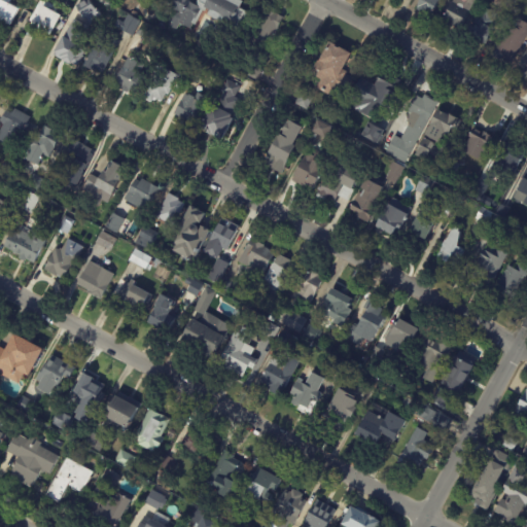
[(0,19),(0,0),(9,0),(8,2),(20,8),(10,25),(0,19)]
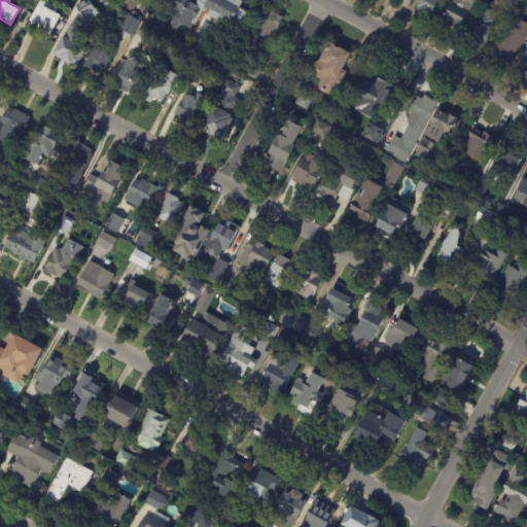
[(44,0),(58,7),(56,10),(60,13),(59,14),(61,15),(53,30),(51,29),(49,33),(30,23),(31,22),(28,20),(38,0),(44,0)]
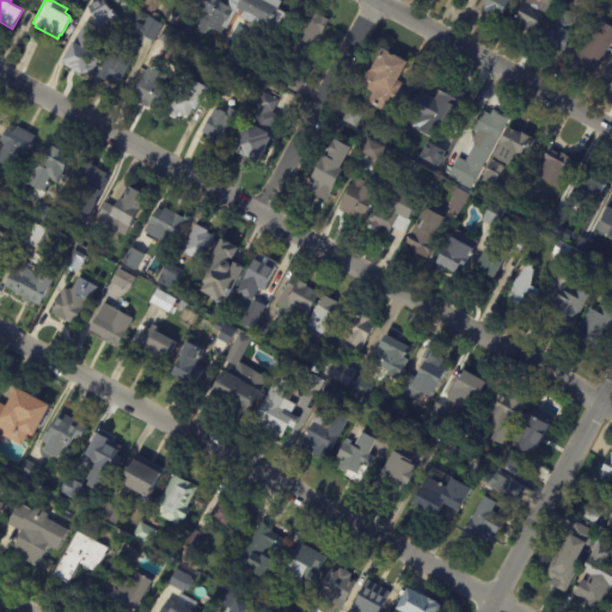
[(96,0),(87,5),(98,25),(115,17),(111,10),(109,11),(104,0),(96,0)]
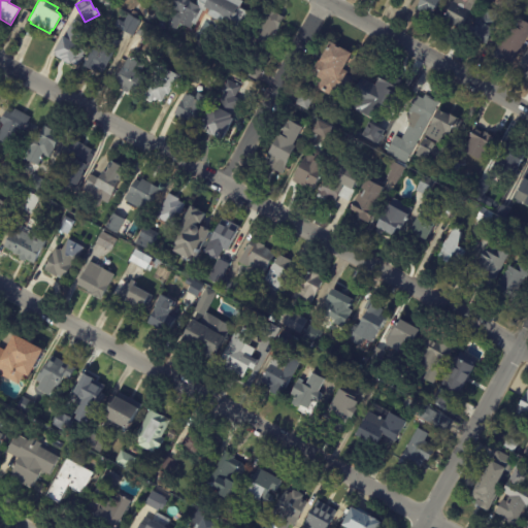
[(241,0),(238,6),(249,11),(238,30),(207,12),(209,8),(206,7),(204,10),(203,9),(195,24),(193,23),(190,28),(179,23),(176,29),(167,23),(174,10),(178,13),(179,11),(167,4),(169,0),(189,0),(196,5),(198,1),(197,1),(197,0),(241,0)]
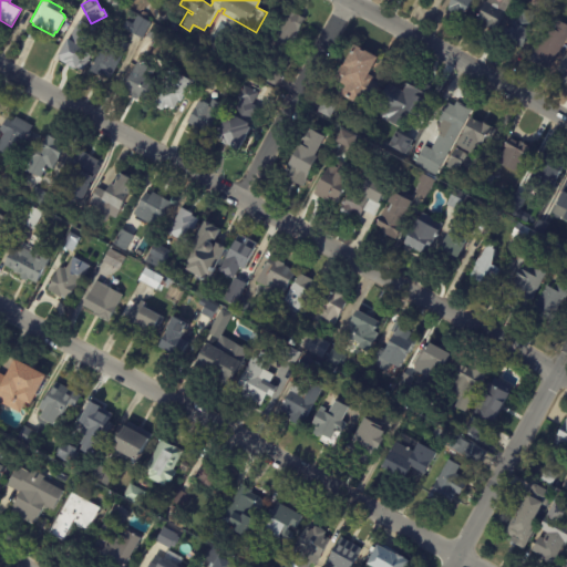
[(452,11),(449,10),(453,0),(473,0),(466,14),(457,10),(455,13),(452,11)]
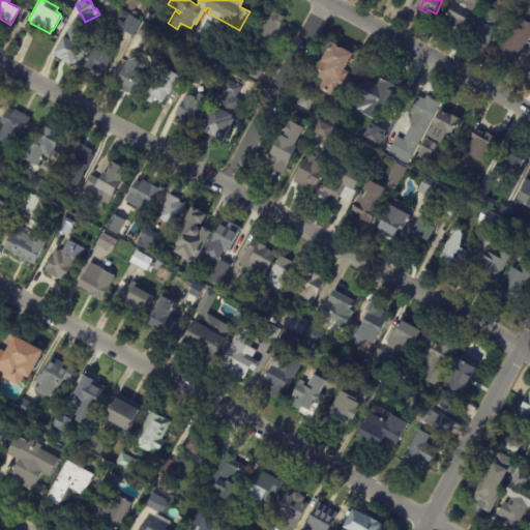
[(477,0),(463,29),(450,23),(451,21),(445,17),(453,0),(454,1),(454,0),(477,0)]
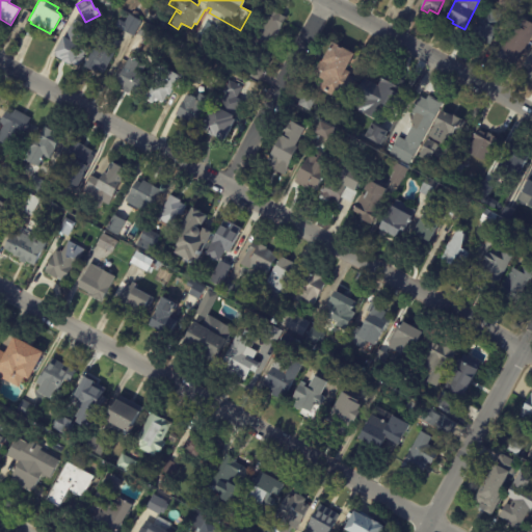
[(284,16),(287,17),(275,41),(280,43),(273,56),(253,46),(270,8),(284,16)]
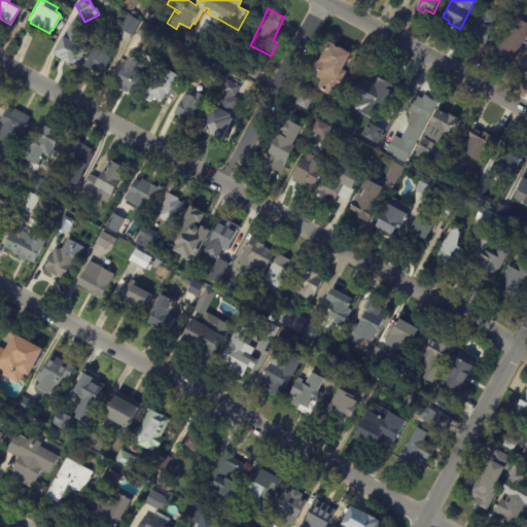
[(496,18),(494,21),(497,23),(486,43),(466,33),(478,11),(481,12),(482,9),(496,18)]
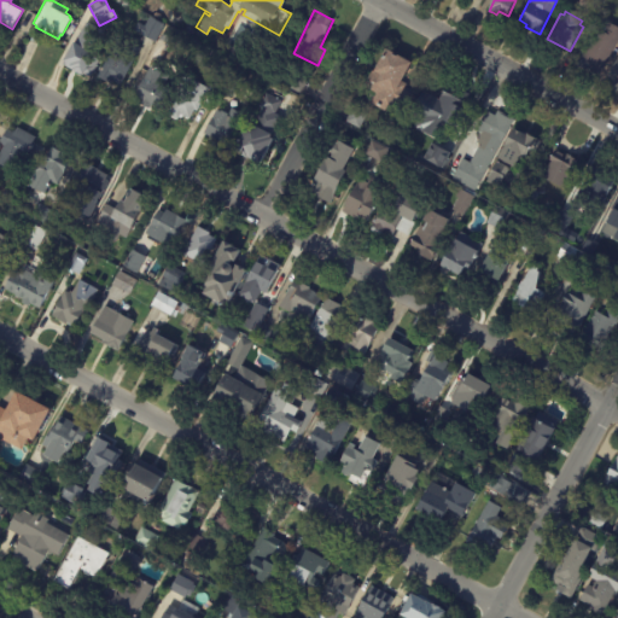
[(604,17),(602,16),(602,13),(605,11),(607,11),(608,13),(608,15),(612,15),(613,16),(613,18),(612,21),(610,21),(607,19),(607,17),(606,17),(604,17)]
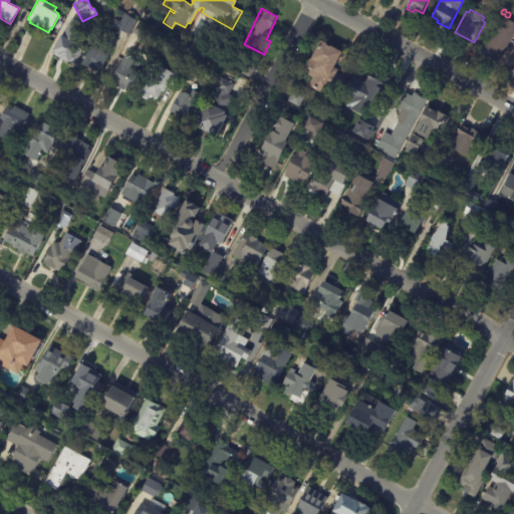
[(129,34),(111,25),(115,18),(120,21),(124,14),(136,20),(129,34)]
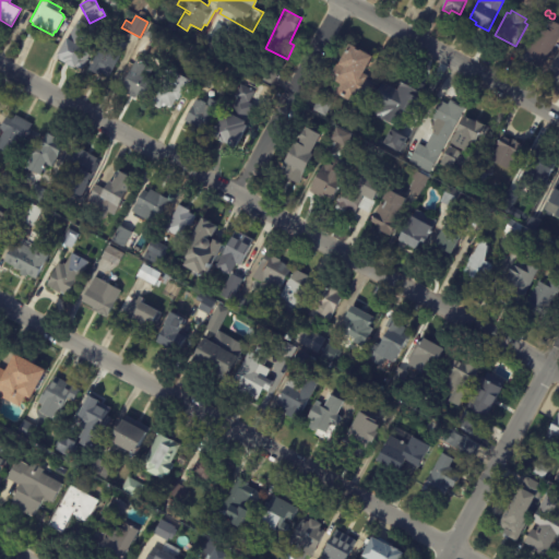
[(558,34),(544,64),(531,58),(528,62),(520,59),(537,23),(539,24),(544,16),(558,24),(558,34)]
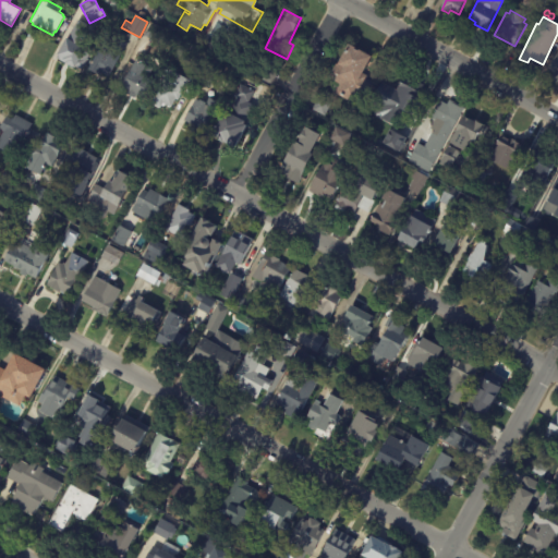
[(76,19),(56,58),(75,68),(76,67),(81,70),(92,50),(81,44),(91,26),(76,19)]
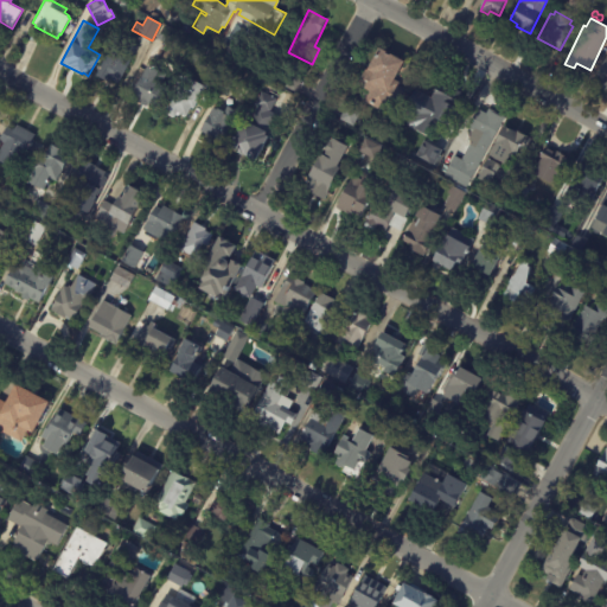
[(186,26),(192,29),(189,34),(180,30),(184,24),(186,26)]
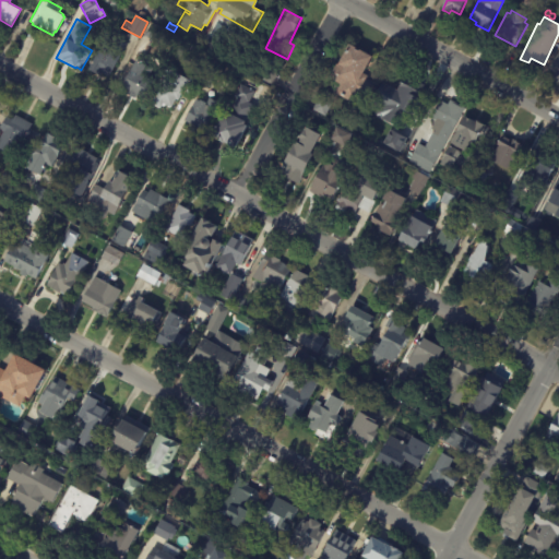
[(123,42),(127,43),(107,76),(102,72),(99,75),(86,68),(90,62),(87,61),(88,59),(91,60),(104,37),(110,42),(114,35),(123,42)]
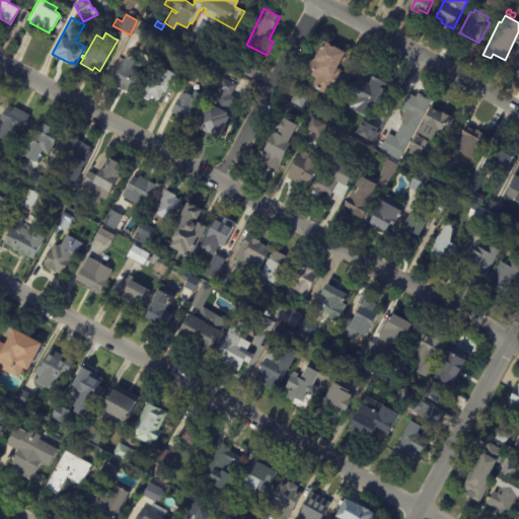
[(340,62),(337,67),(343,70),(340,74),(349,79),(343,88),(338,85),(330,96),(311,85),(316,78),(305,72),(313,59),(314,58),(313,58),(324,39),(330,43),(329,44),(332,46),(334,44),(346,51),(340,62)]
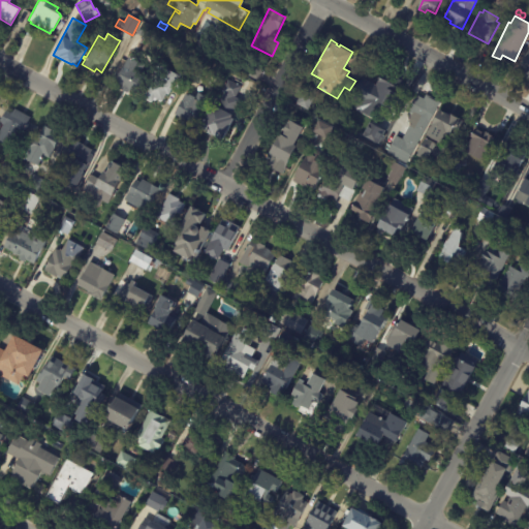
[(528,73),(524,71),(525,69),(520,67),(528,49),(528,73)]
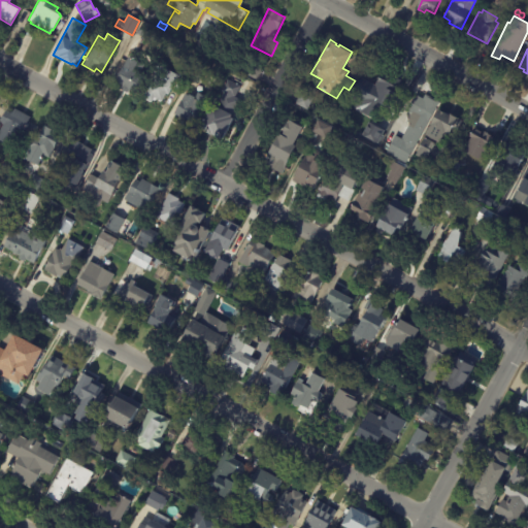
[(185,80),(178,76),(168,95),(166,94),(162,102),(155,98),(152,103),(142,98),(151,84),(146,81),(157,63),(177,74),(185,62),(192,67),(185,80)]
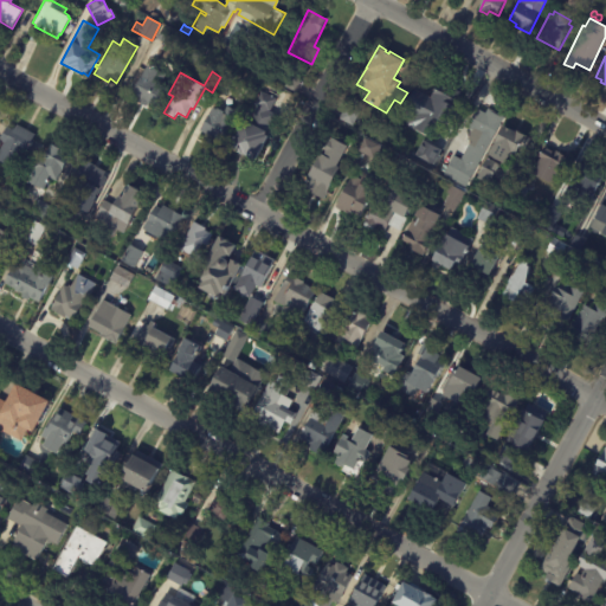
[(146,77),(166,88),(156,108),(153,107),(150,110),(140,105),(142,101),(131,95),(142,75),(146,77)]
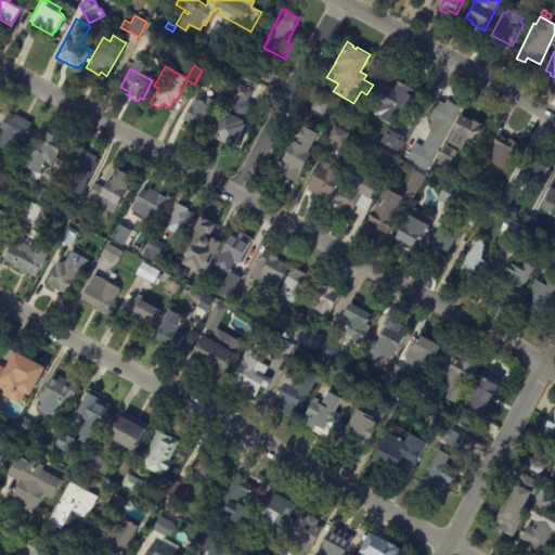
[(207,86),(201,82),(208,68),(216,72),(209,87),(207,86)]
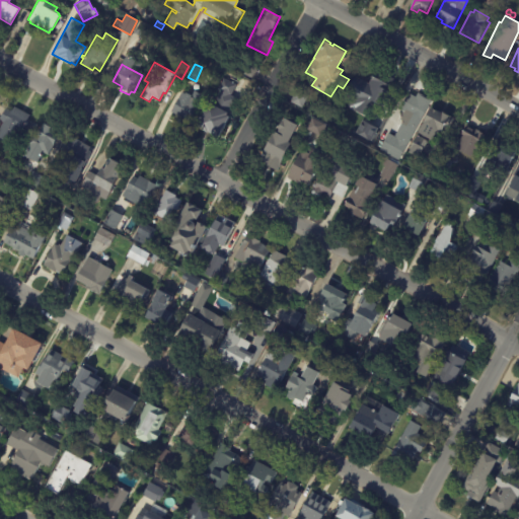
[(397,79),(385,101),(365,89),(375,70),(387,77),(388,74),(397,79)]
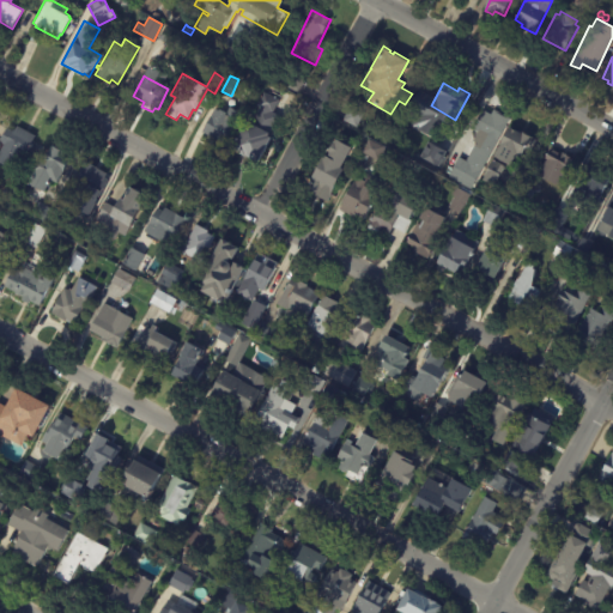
[(281,102),(275,114),(284,119),(278,131),(274,128),(269,137),(272,138),(259,162),(247,156),(247,157),(232,150),(248,121),(254,125),(262,109),(260,108),(267,95),(281,102)]
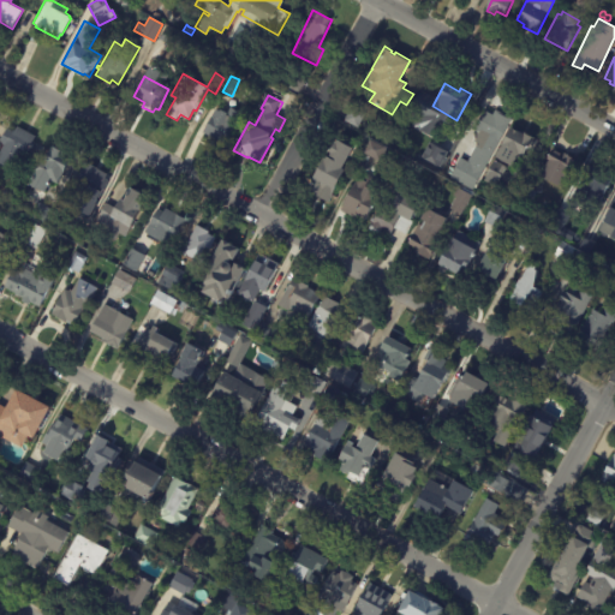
[(345,120),(351,107),(365,114),(358,127),(345,120)]
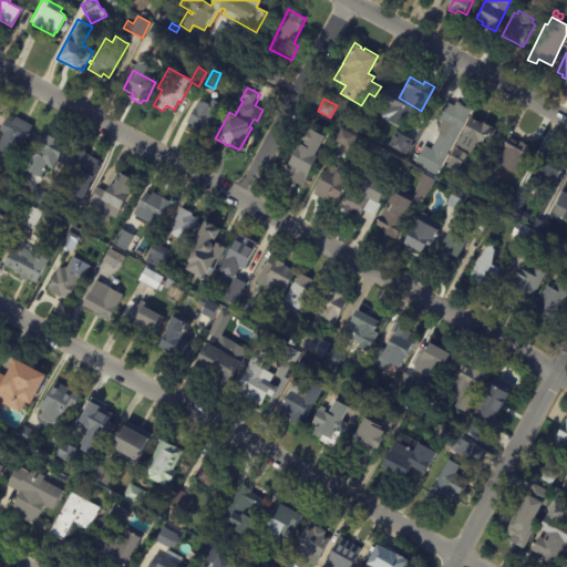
[(381,99),(389,103),(385,109),(378,104),(381,99)]
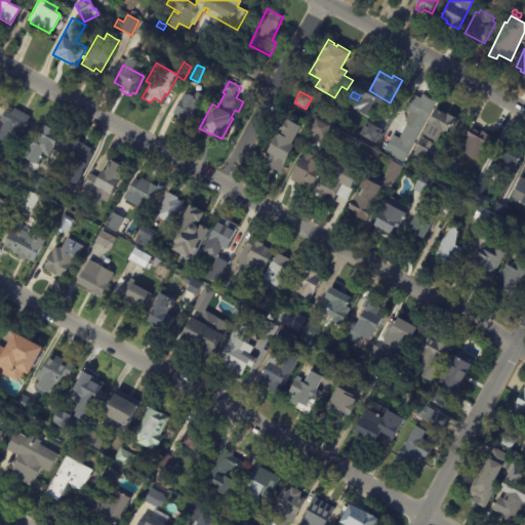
[(175,115),(186,93),(189,95),(190,94),(197,97),(199,92),(207,97),(202,110),(200,109),(193,123),(175,115)]
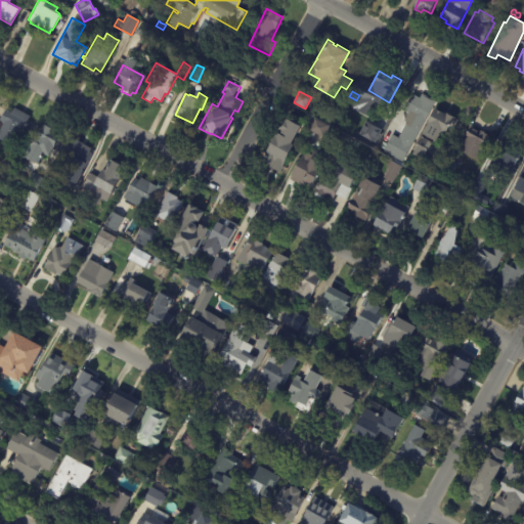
[(416,95),(420,97),(422,93),(429,97),(430,95),(435,98),(403,161),(384,151),(387,145),(381,142),(387,131),(399,138),(407,122),(404,121),(408,113),(403,111),(412,93),(416,95)]
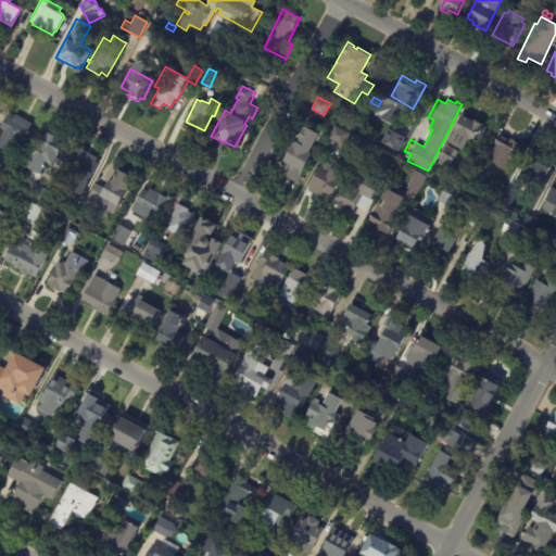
[(24,118),(33,124),(20,148),(9,142),(4,150),(0,148),(0,136),(3,130),(0,127),(0,124),(4,115),(11,118),(14,113),(24,118)]
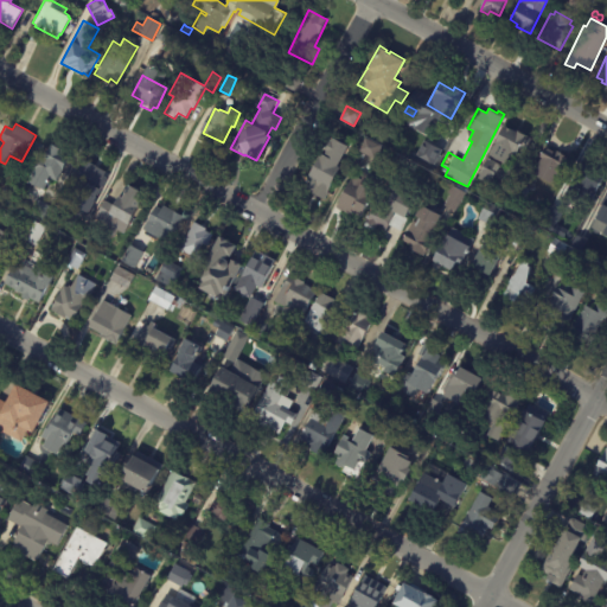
[(516,132),(517,133),(518,131),(532,139),(525,152),(519,148),(516,153),(512,152),(505,164),(489,154),(504,126),(516,132)]
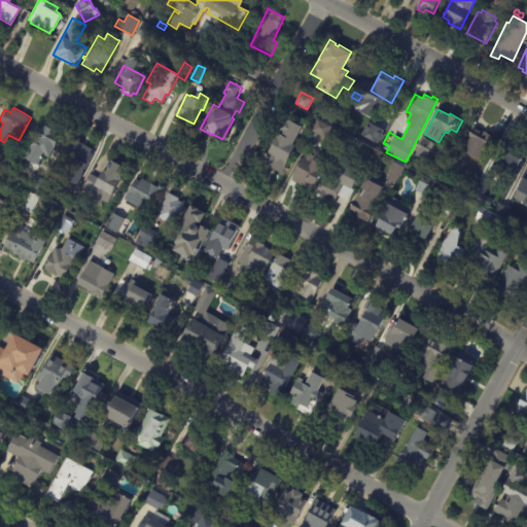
[(324,137),(311,130),(317,118),(330,126),(324,137)]
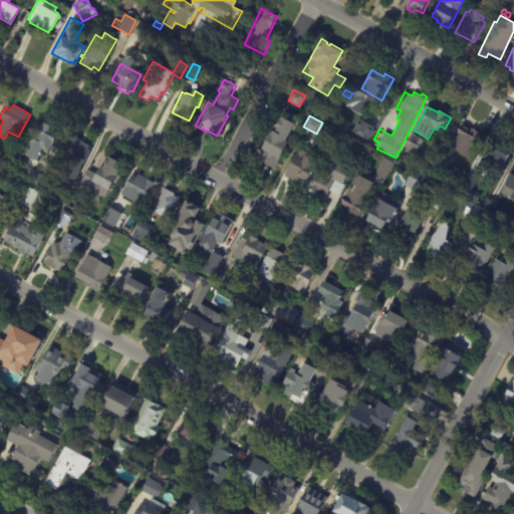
[(269,166),(258,160),(262,152),(263,149),(262,149),(272,130),(275,132),(277,127),(275,127),(280,118),(282,119),(283,116),(295,123),(286,141),(288,142),(274,169),(269,166)]
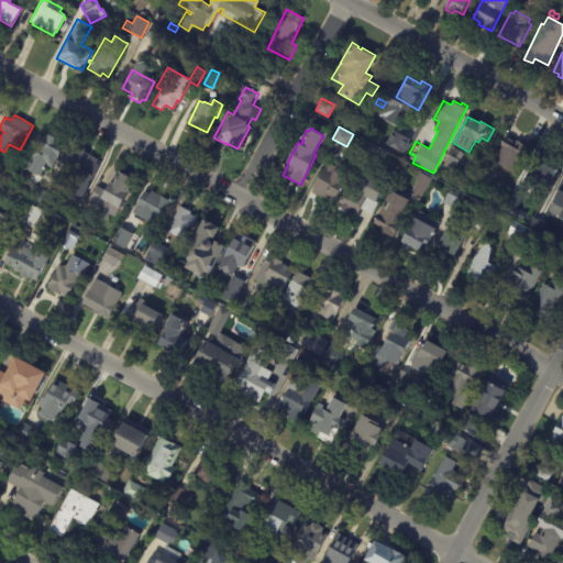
[(400,139),(405,132),(410,135),(407,142),(400,139)]
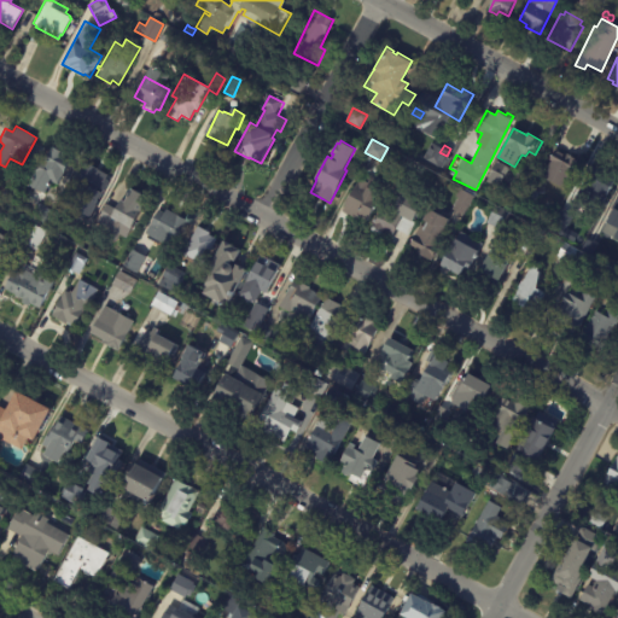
[(69,162),(70,162),(58,185),(48,179),(46,182),(50,185),(44,194),(28,185),(44,159),(45,161),(52,147),(64,155),(63,158),(69,162)]
